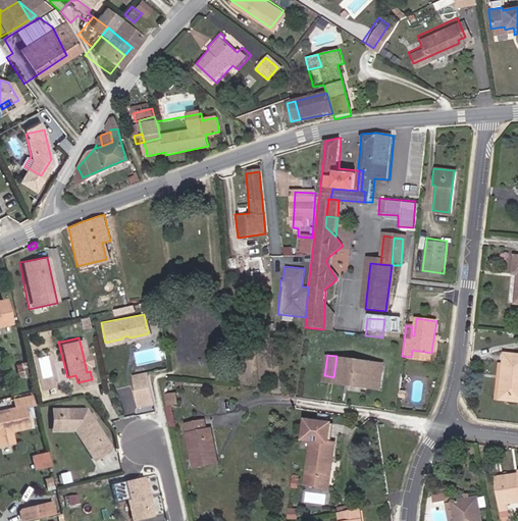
[(501,364),(496,400),(517,402),(517,355),(508,355),(507,365),(501,364)]
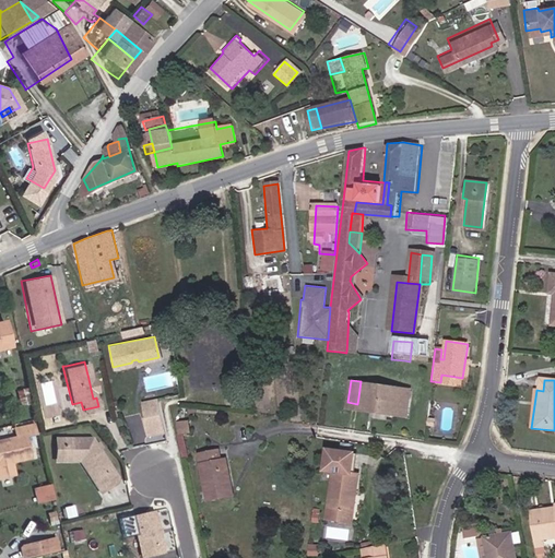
[(361,381),(358,398),(368,400),(367,405),(405,411),(408,389),(361,381)]
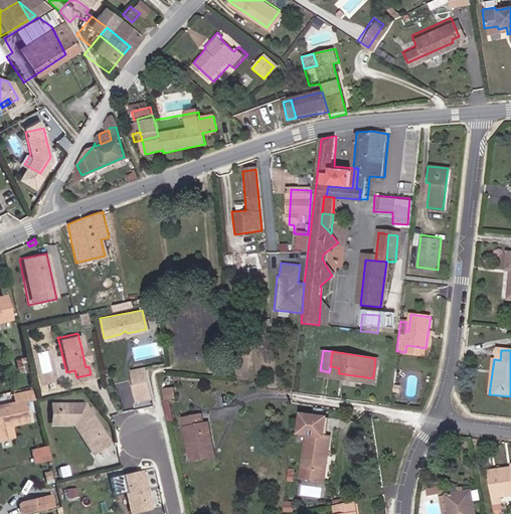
[(485,394),(489,394),(494,359),(488,358),(485,394)]
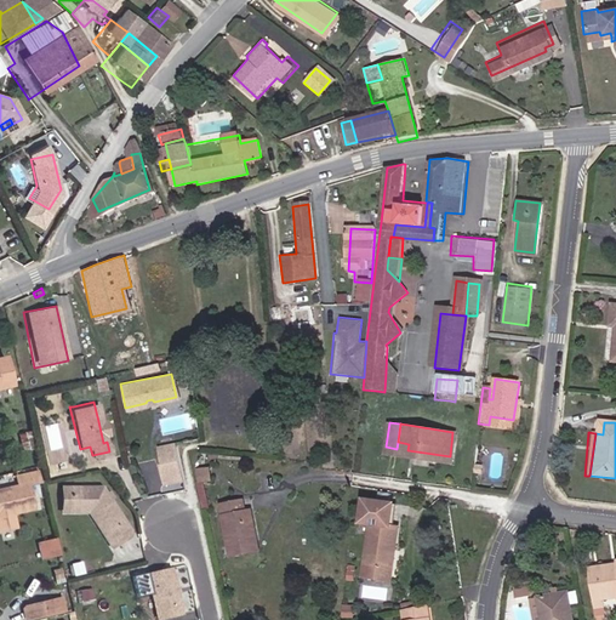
[(181,481),(175,442),(152,445),(159,484),(181,481)]
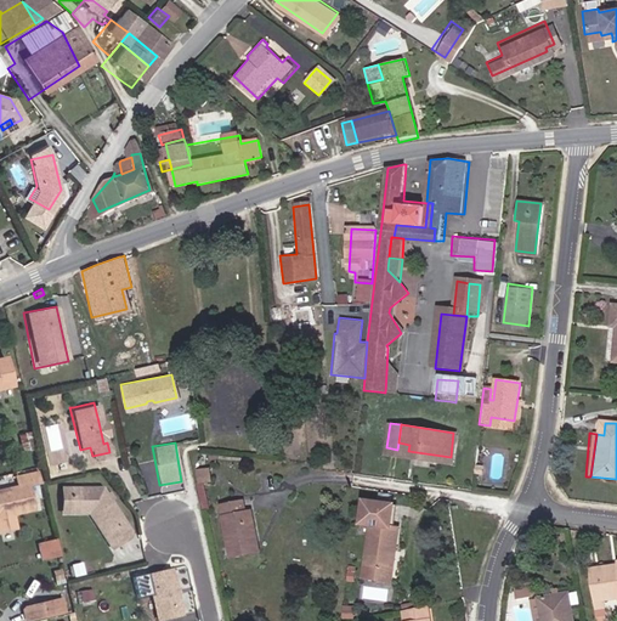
[(12,483),(0,485),(0,528),(10,525),(7,512),(29,506),(23,483),(33,480),(29,467),(10,472),(12,483)]
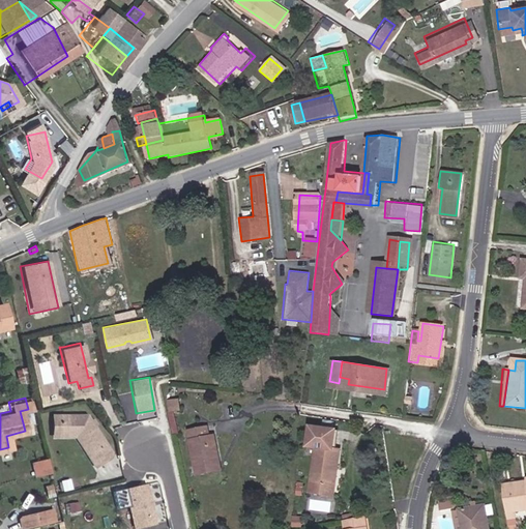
[(167,405),(169,412),(174,410),(181,409),(179,399),(167,402),(167,404),(167,405)]
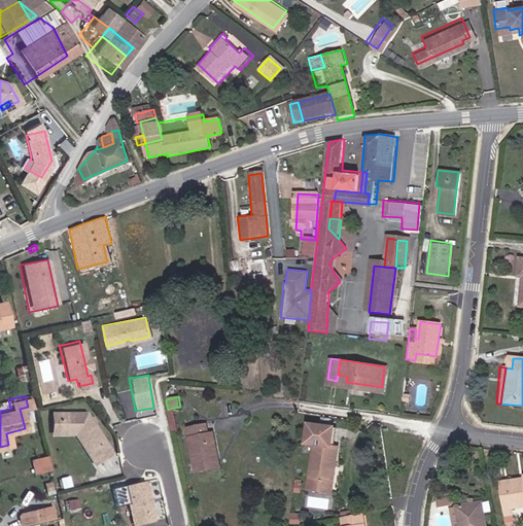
[(178,429),(173,408),(168,410),(169,413),(169,416),(173,431),(178,429)]
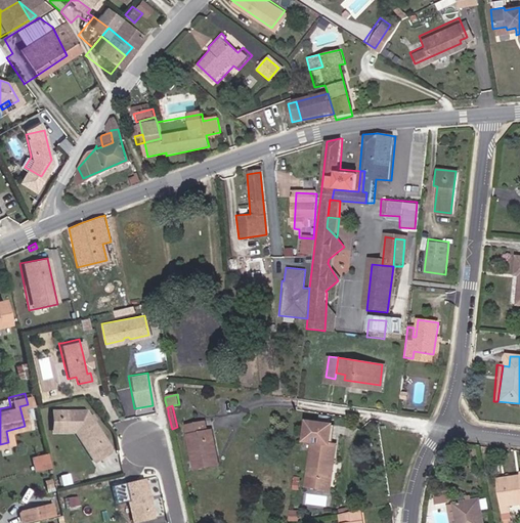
[(87,408),(60,409),(60,424),(68,429),(76,429),(96,459),(111,449),(111,444),(87,408)]
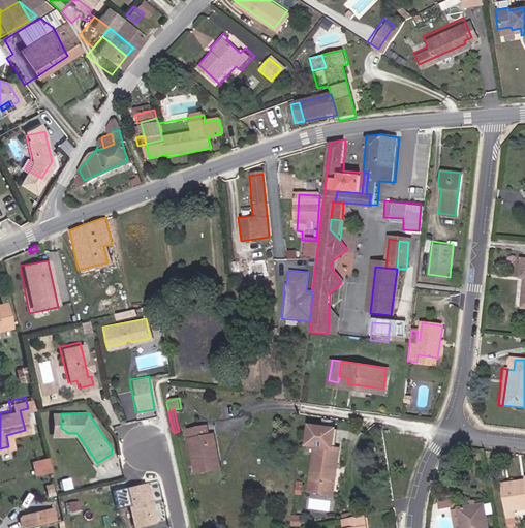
[(61,428),(61,413),(53,414),(54,434),(68,433),(61,428)]
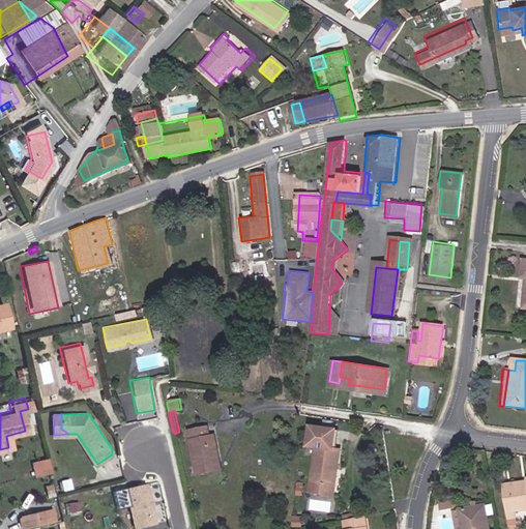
[(209,465),(223,462),(215,433),(210,435),(208,425),(190,430),(200,474),(210,472),(209,465)]
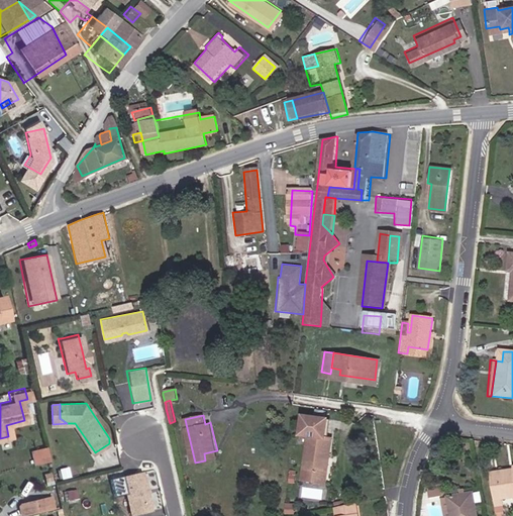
[(287,484),(300,485),(301,475),(306,475),(307,462),(312,463),(314,443),(306,442),(309,425),(286,422),(284,437),(293,438),(287,484)]
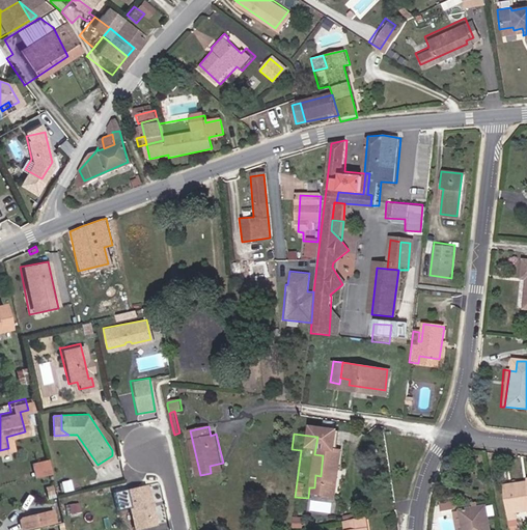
[(45,462),(34,464),(37,478),(49,475),(45,462)]
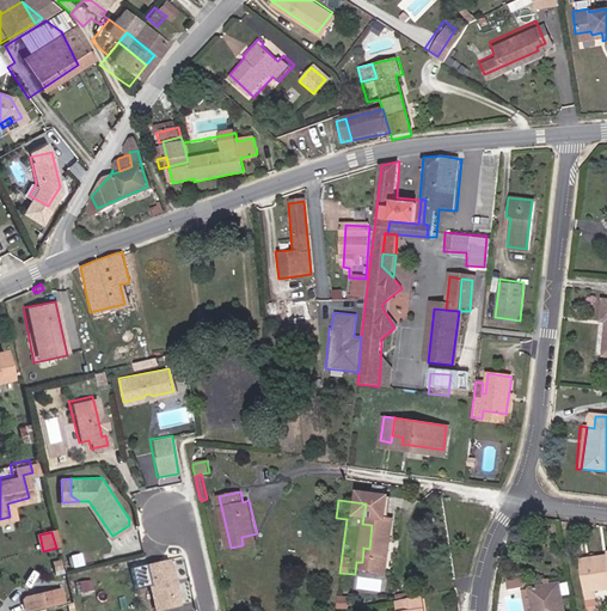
[(258,542),(257,533),(241,537),(243,545),(258,542)]
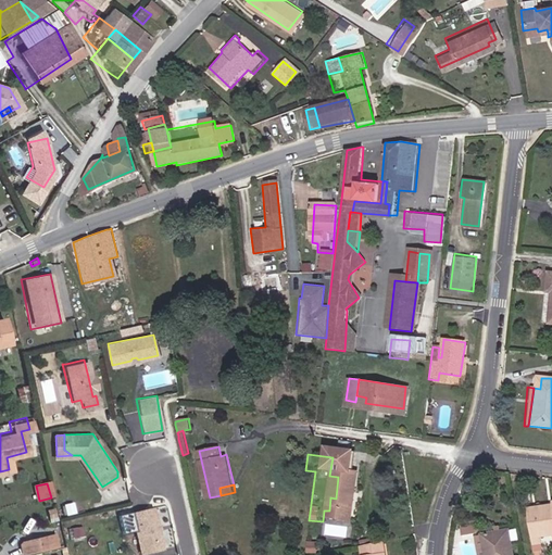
[(33,502),(39,501),(36,486),(28,488),(33,502)]
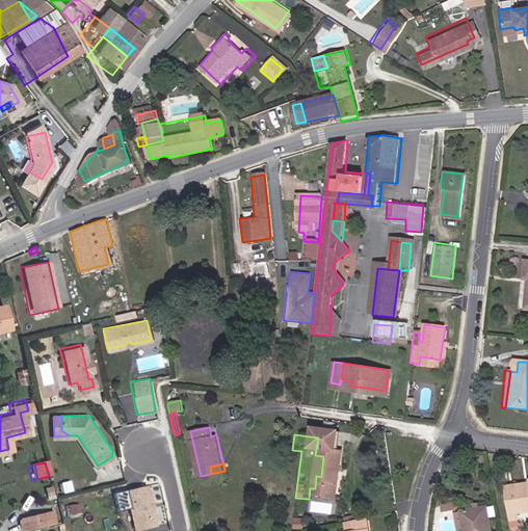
[(318,500),(321,477),(316,476),(315,488),(310,488),(309,499),(318,500)]
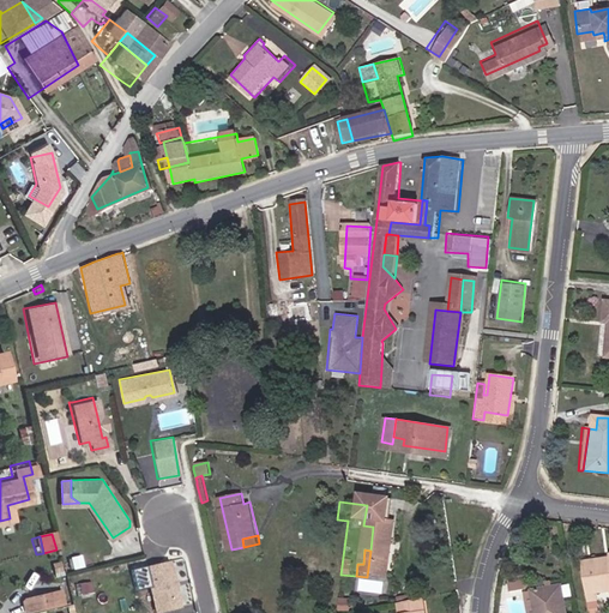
[(585,599),(596,598),(595,592),(608,588),(608,552),(603,553),(603,557),(606,564),(580,569),(585,599)]
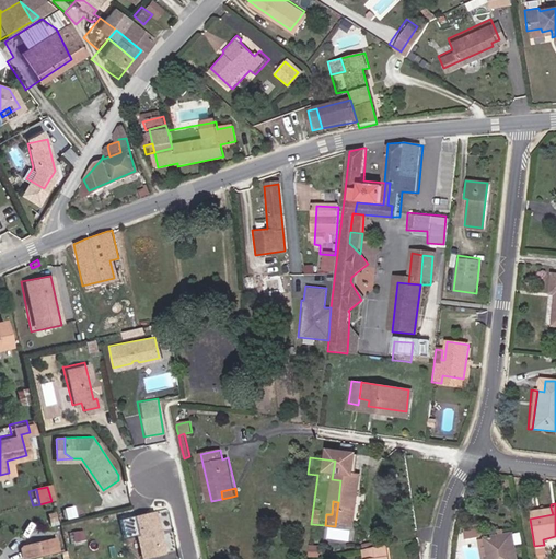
[(529,511),(530,519),(553,514),(551,508),(529,511)]
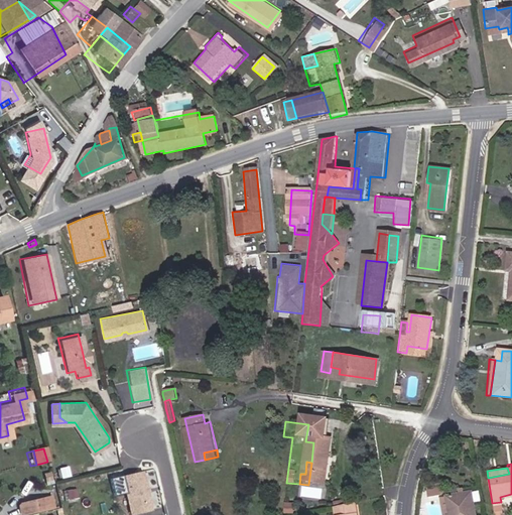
[(124,477),(131,509),(151,505),(143,472),(124,477)]
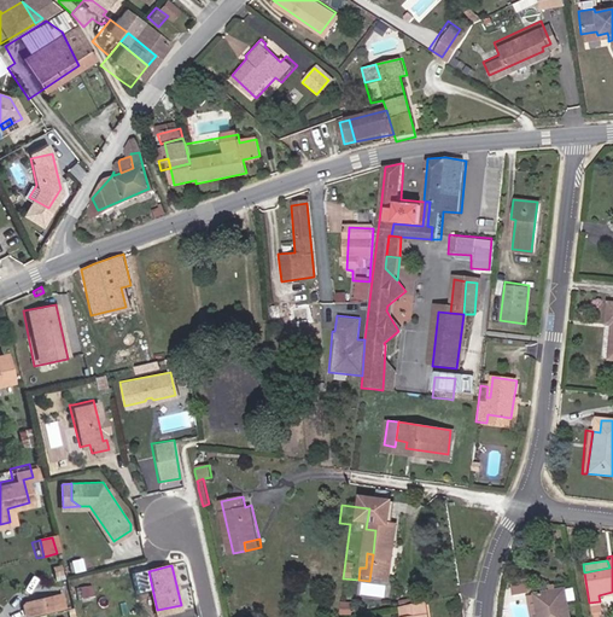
[(572,583),(530,593),(535,616),(566,616),(564,601),(576,599),(572,583)]
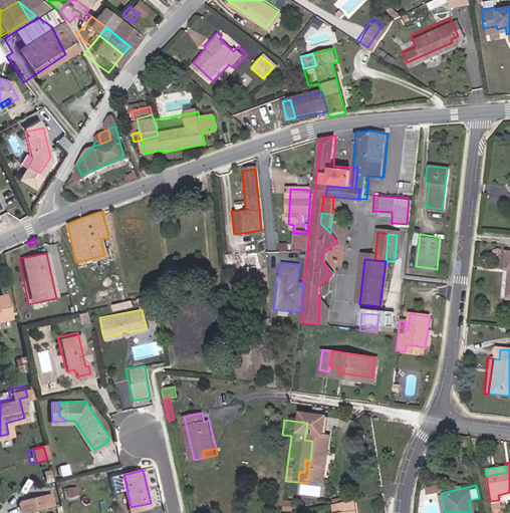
[(431,487),(422,489),(424,497),(433,495),(431,487)]
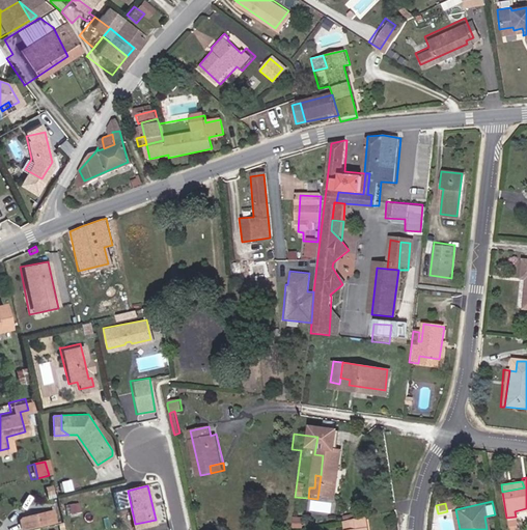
[(49,520),(46,509),(18,515),(21,526),(49,520)]
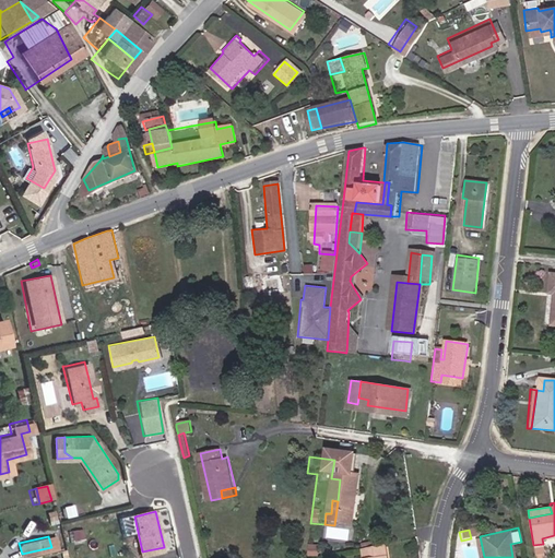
[(475,537),(473,537),(477,557),(484,557),(480,536),(475,537)]
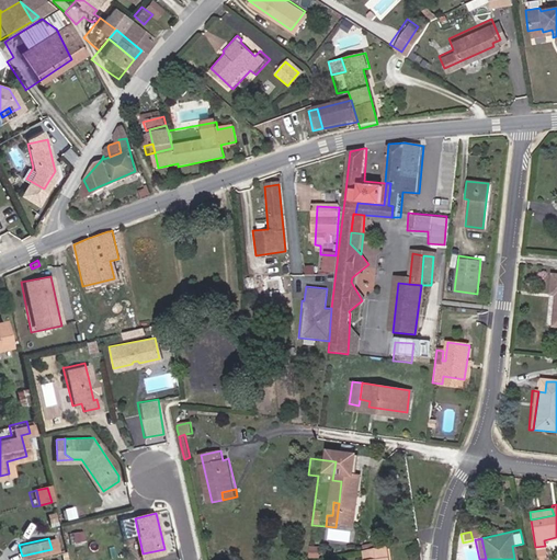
[(384,559),(382,547),(357,550),(360,559),(384,559)]
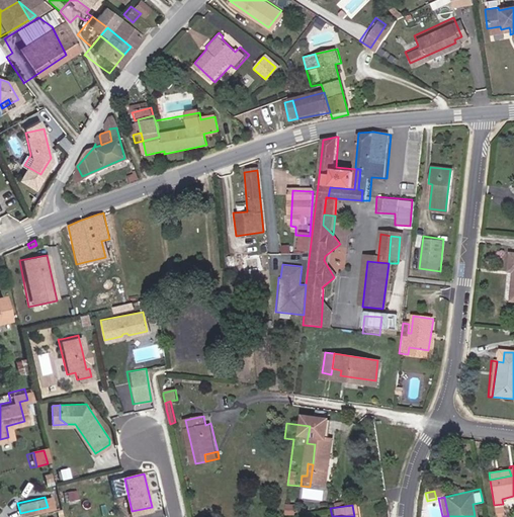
[(505,516),(504,508),(495,509),(495,516),(505,516)]
